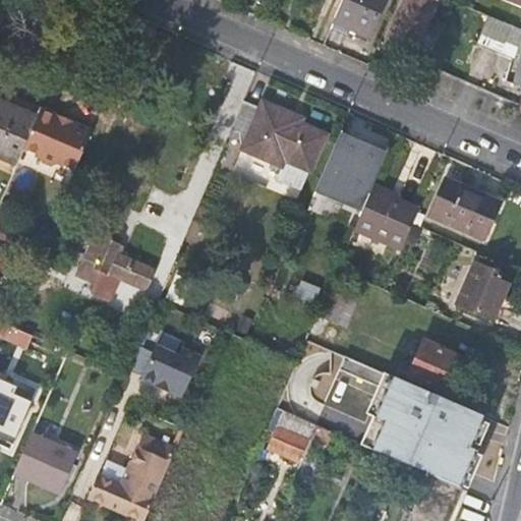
[(342,0),(333,22),(367,38),(385,0),(342,0)]
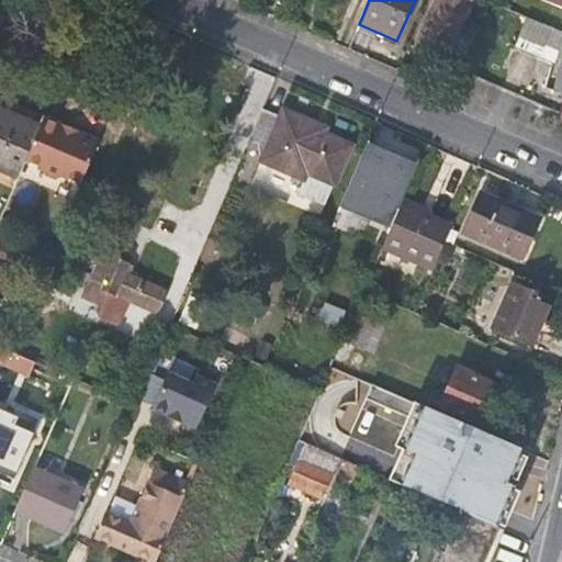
[(434,0),(415,43),(462,62),(472,40),(458,33),(471,0),(434,0)]
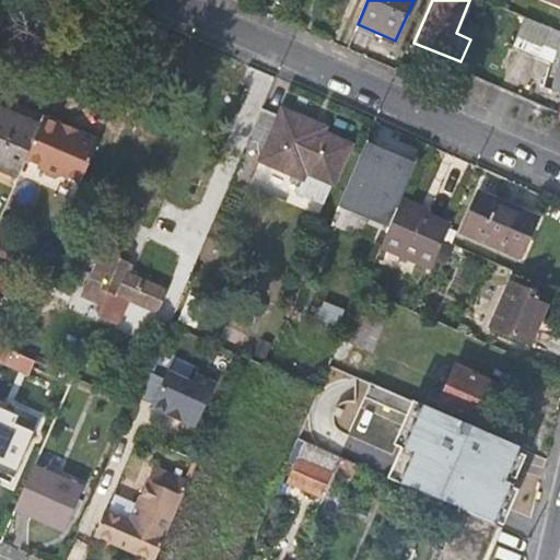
[(559,30),(526,15),(518,33),(541,43),(540,47),(559,56),(559,66),(552,96),(559,97),(559,118),(559,119),(559,118),(559,30)]
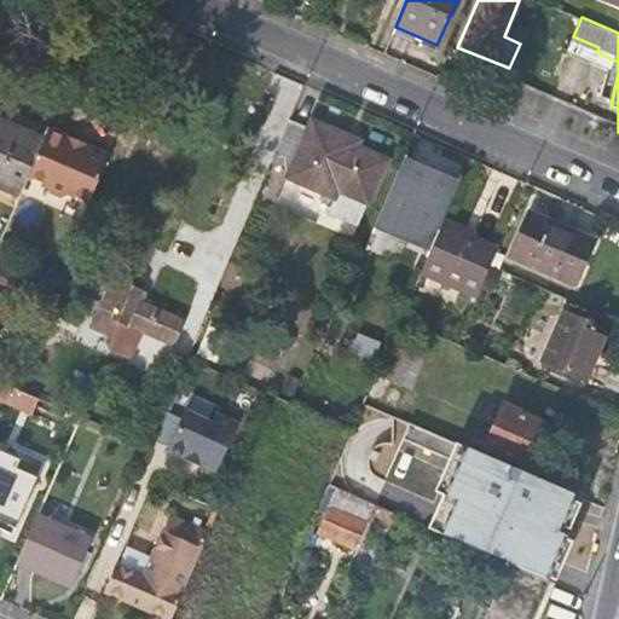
[(0,187),(19,196),(29,177),(45,139),(0,117),(0,187)]
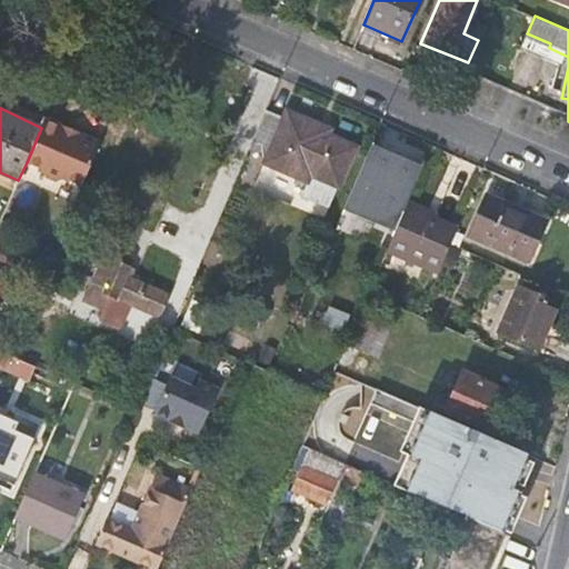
[(265,110),(248,149),(266,157),(263,163),(307,182),(301,197),(329,209),(357,149),(328,136),(330,130),(286,111),(283,118),(265,110)]
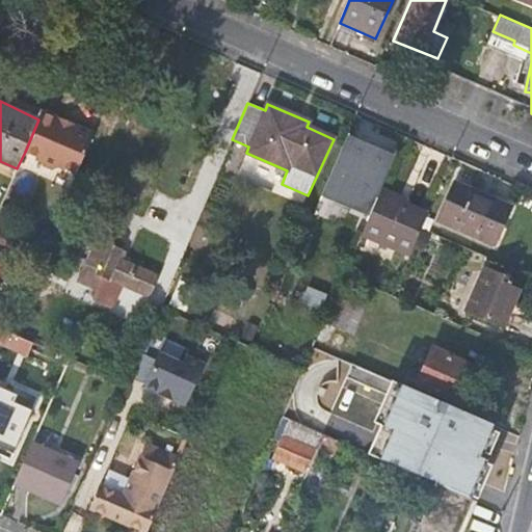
[(38,120),(25,152),(42,158),(42,162),(56,168),(60,167),(79,176),(98,132),(43,109),(38,120)]
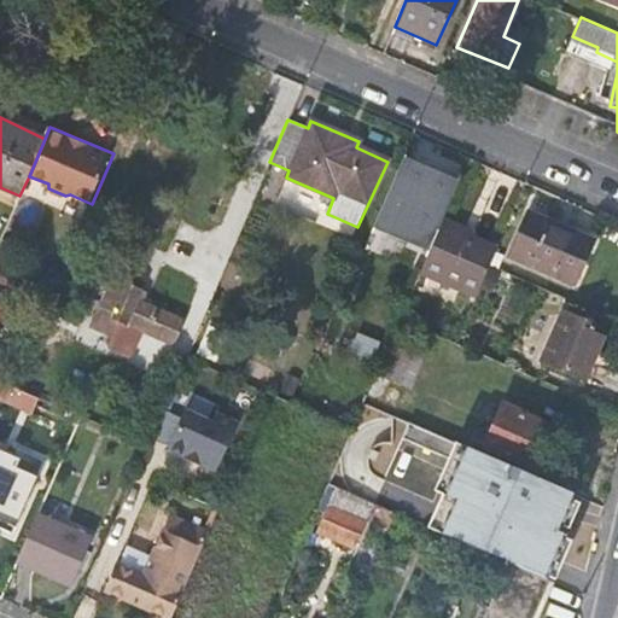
[(373,226),(429,250),(442,221),(458,184),(402,161),(373,226)]
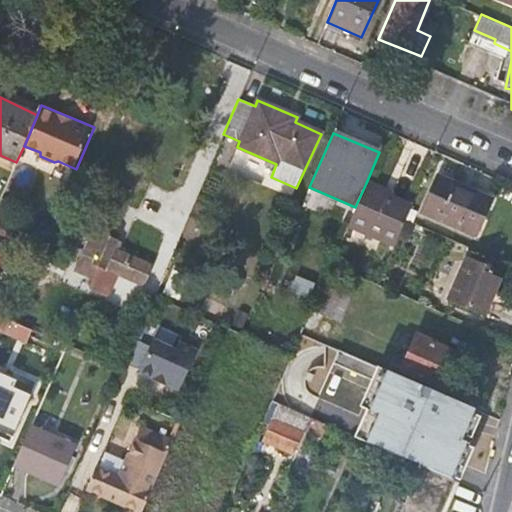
[(438,176),(421,213),(474,237),(475,234),(482,238),(489,222),(481,219),(491,198),(438,176)]
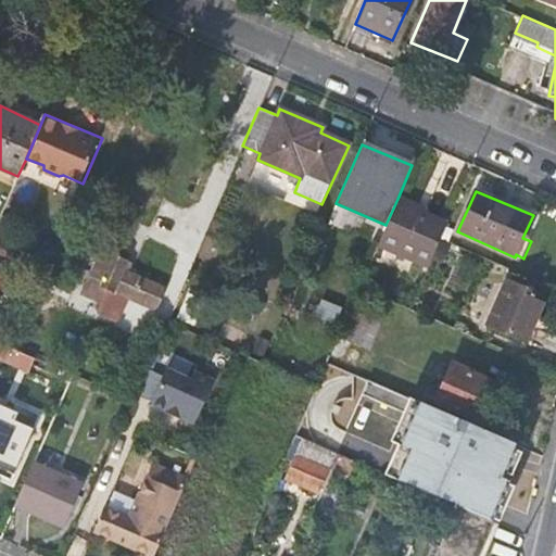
[(377,247),(427,268),(439,239),(446,225),(422,215),(424,211),(397,199),(386,225),(377,247)]
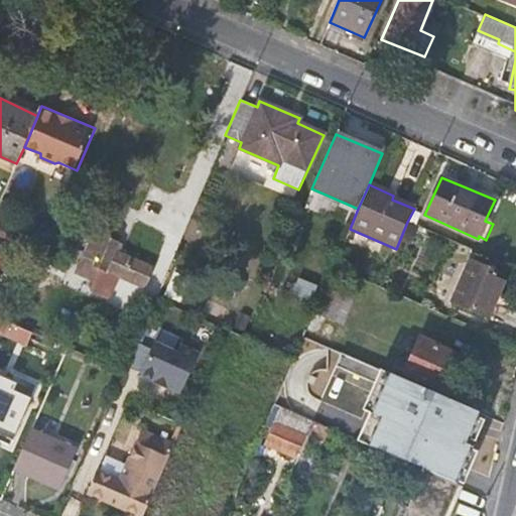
[(98,267),(145,287),(153,267),(117,251),(119,243),(93,232),(75,273),(92,280),(98,267)]
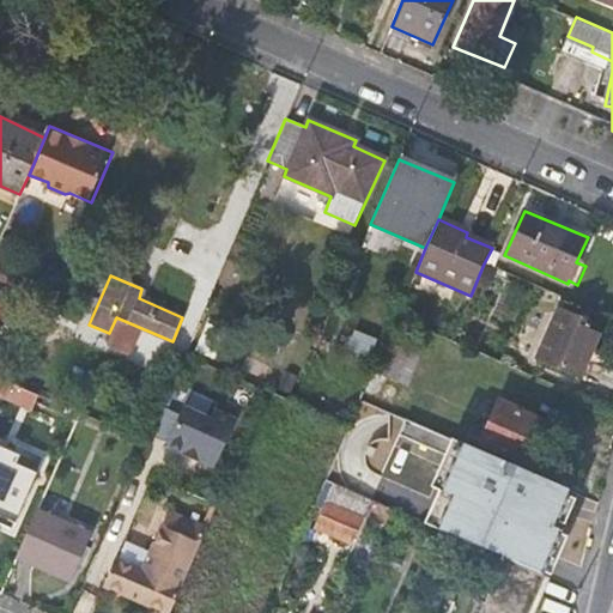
[(535,358),(580,376),(600,328),(557,310),(535,358)]
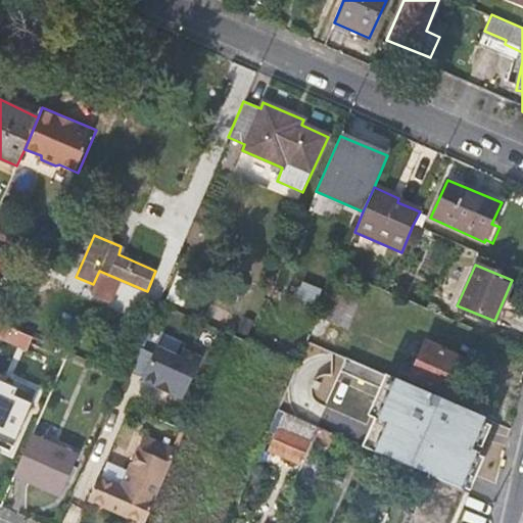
[(409,377),(445,393),(461,358),(425,340),(409,377)]
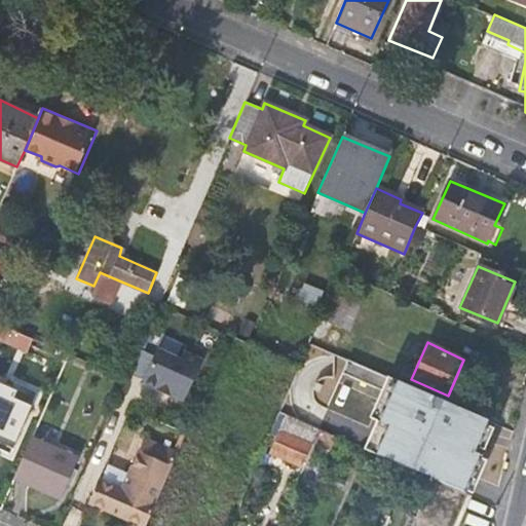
[(166,400),(182,406),(199,366),(180,358),(177,365),(153,355),(140,387),(155,393),(153,397),(166,402),(166,400)]
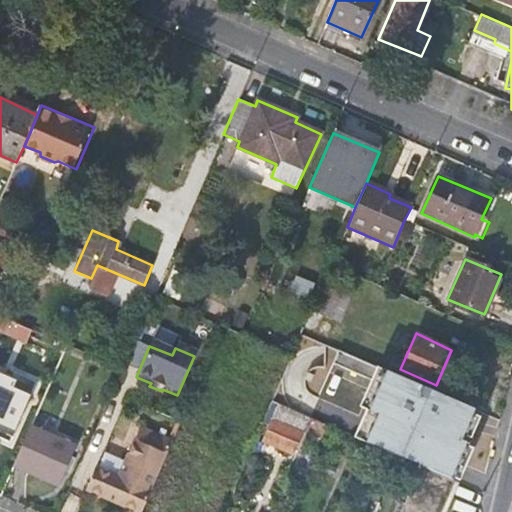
[(420,467),(451,481),(467,444),(462,442),(475,410),(337,351),(332,364),(371,381),(373,377),(379,380),(362,417),(372,421),(363,442),(420,467)]
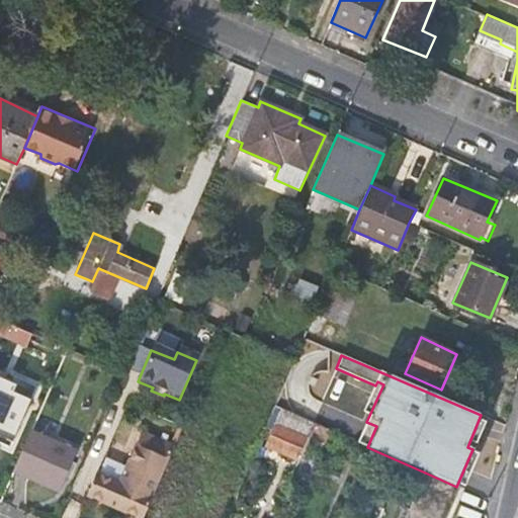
[(0,435),(10,440),(28,399),(12,392),(15,384),(0,377),(0,435)]
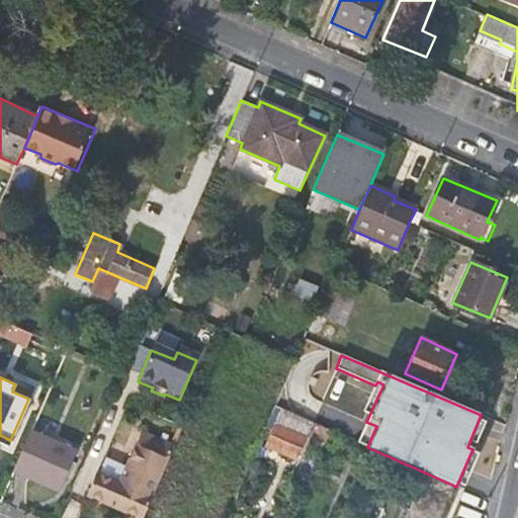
[(266,445),(296,458),(308,432),(277,418),(266,445)]
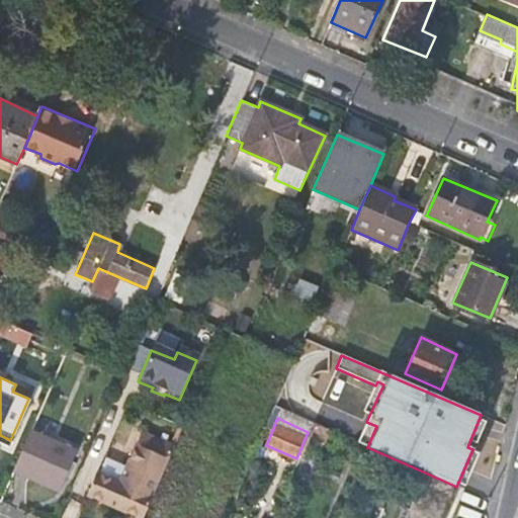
[(376,426),(366,422),(357,443),(367,447),(376,426)]
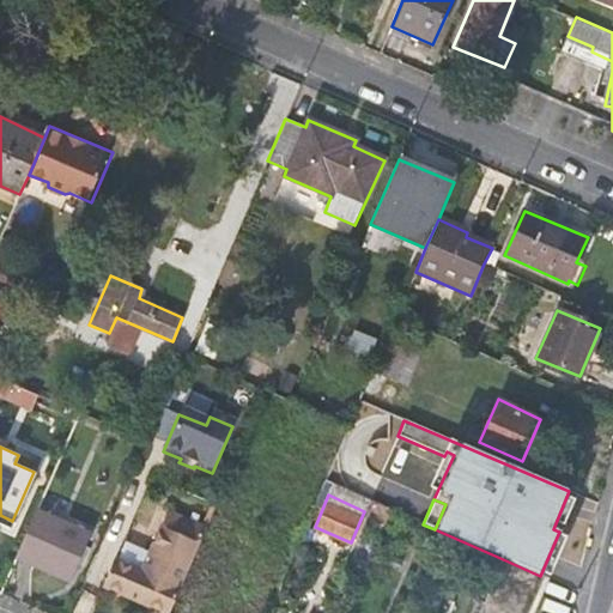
[(368,515),(386,523),(392,511),(372,502),(368,515)]
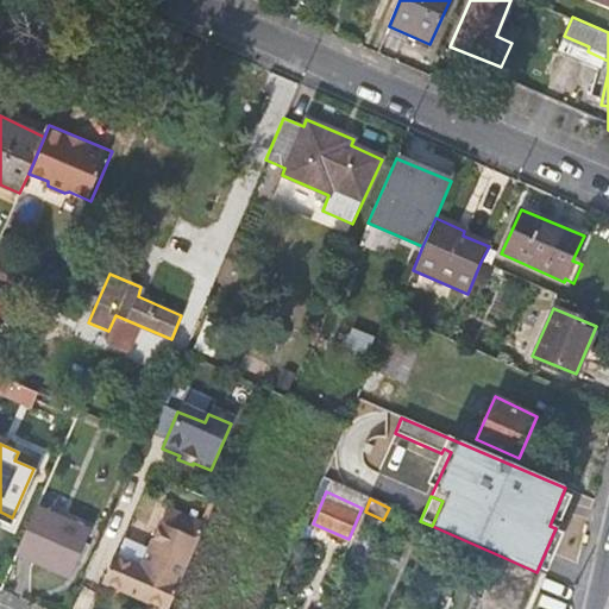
[(205,526),(212,509),(208,508),(201,523),(205,526)]
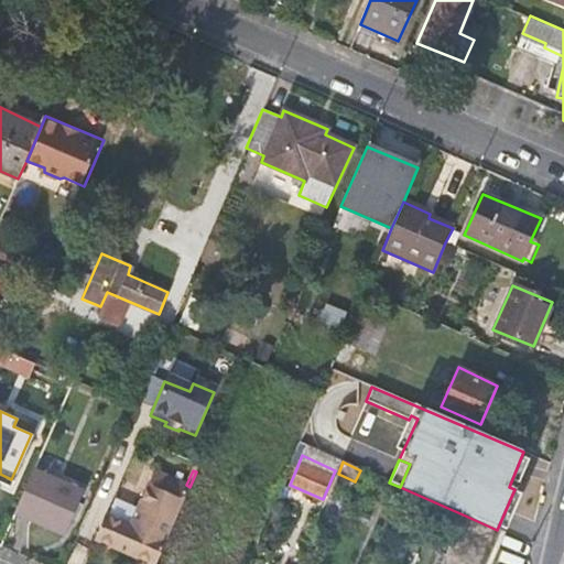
[(17,513),(62,533),(80,490),(34,472),(17,513)]
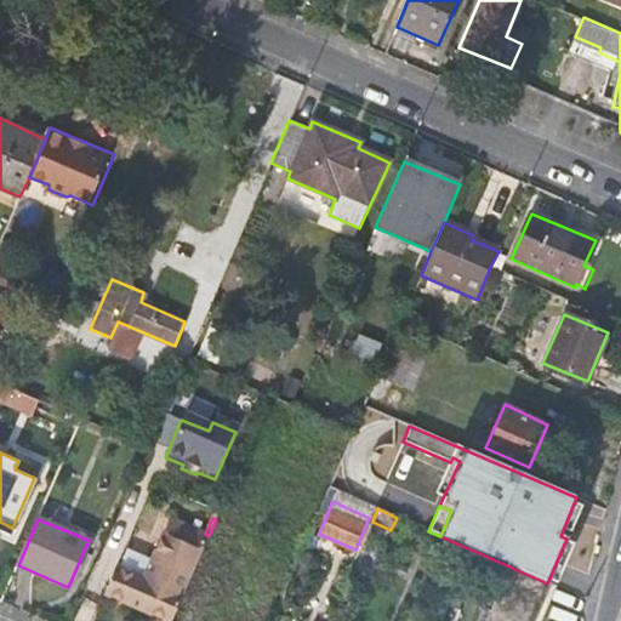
[(205,534),(199,531),(201,524),(194,522),(192,529),(170,519),(152,562),(126,551),(119,569),(115,567),(103,596),(163,620),(171,620),(209,536),(205,534)]
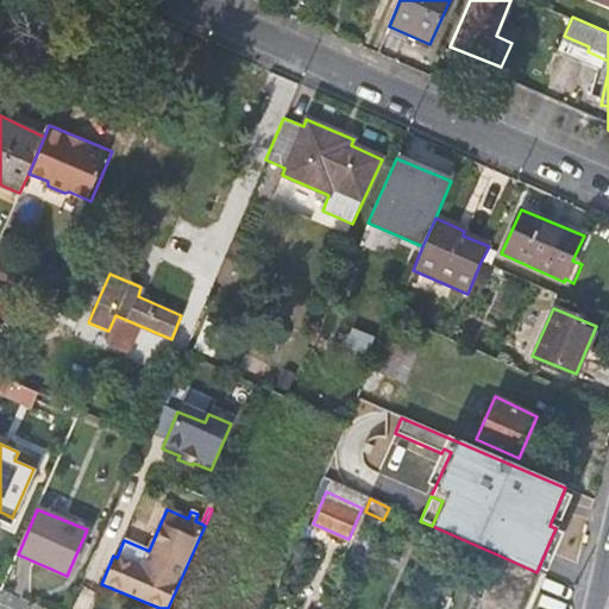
[(500,556),(476,608),(525,608),(541,573),(537,572),(500,556)]
